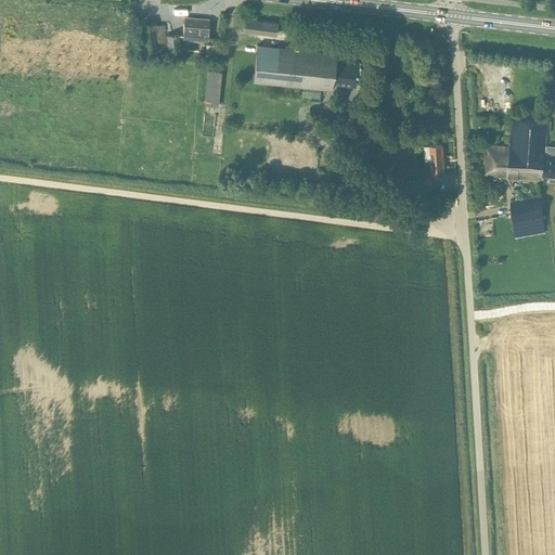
[(207,38),(208,20),(184,17),(183,36),(207,38)]
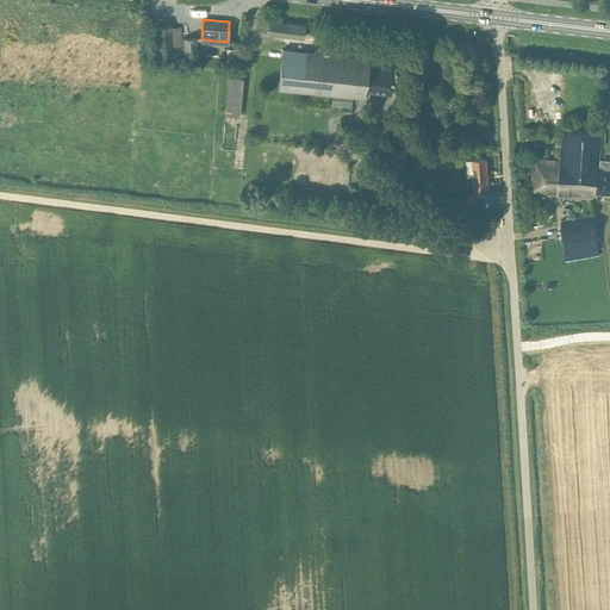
[(267,35),(303,39),(305,24),(269,19),(267,35)]
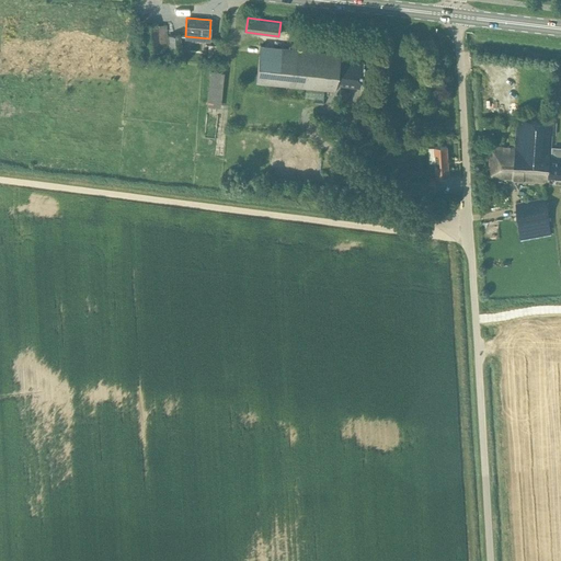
[(158,25),(157,23),(141,24),(144,49),(170,47),(170,52),(181,50),(180,34),(167,35),(165,24),(158,25)]
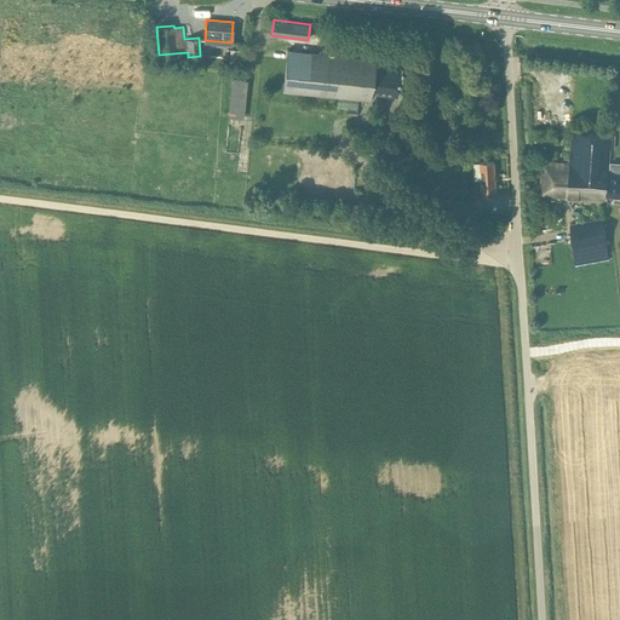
[(230,50),(228,65),(237,65),(239,51),(230,50)]
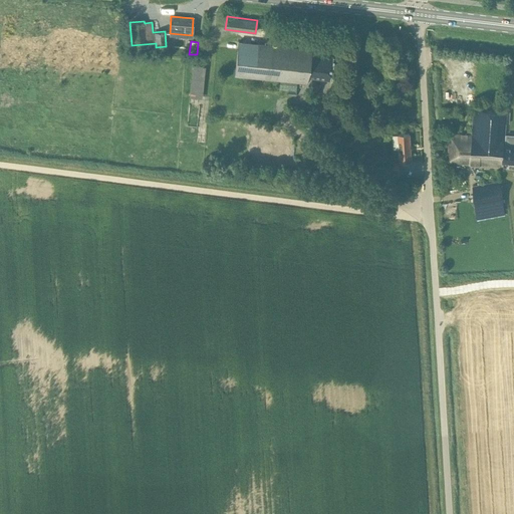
[(330,79),(332,56),(311,53),(311,49),(238,41),(234,75),(280,80),(279,89),(289,90),(288,95),(295,95),(296,82),(306,83),(307,77),(330,79)]
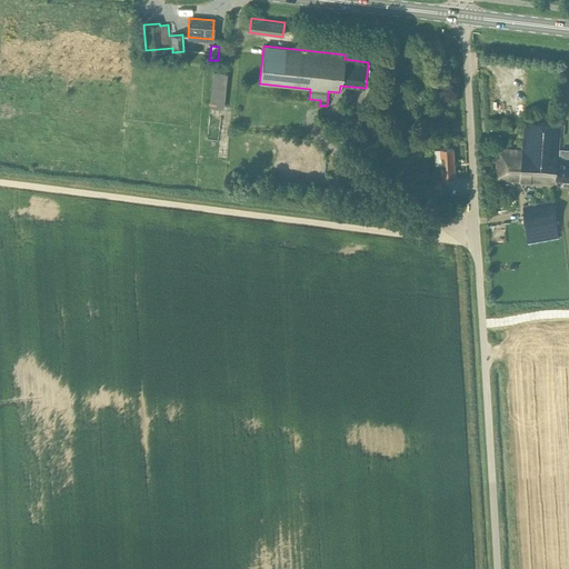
[(222,109),(227,73),(213,72),(210,108),(222,109)]
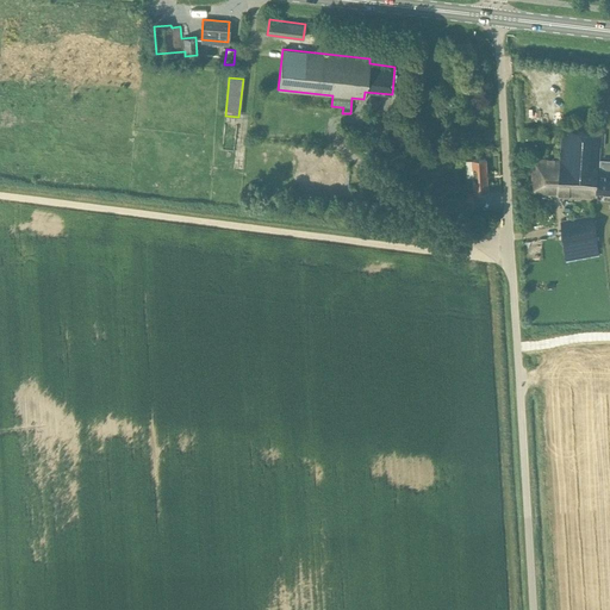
[(577,195),(582,131),(561,129),(560,161),(558,194),(577,195)]
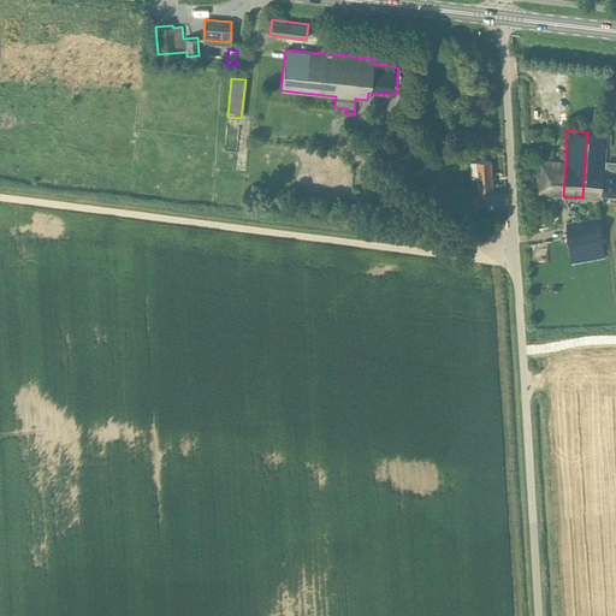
[(602,199),(604,176),(606,134),(587,132),(582,197),(602,199)]
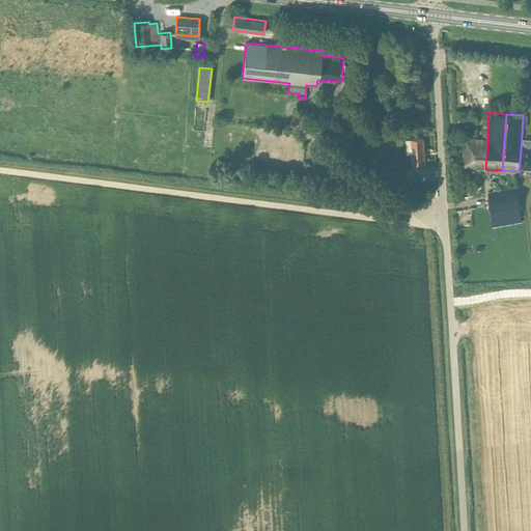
[(413,152),(424,152),(423,138),(412,139),(413,152)]
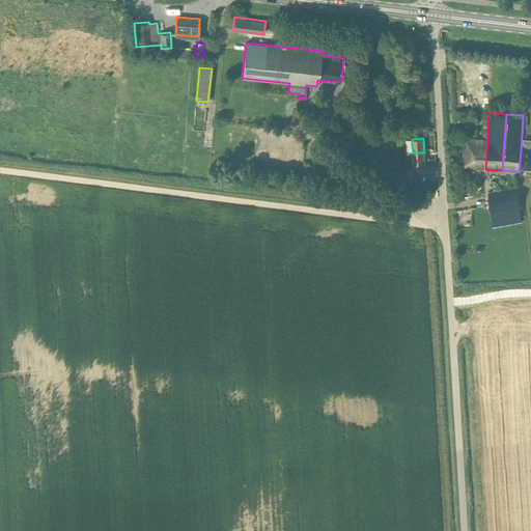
[(485,169),(487,140),(464,138),(462,167),(485,169)]
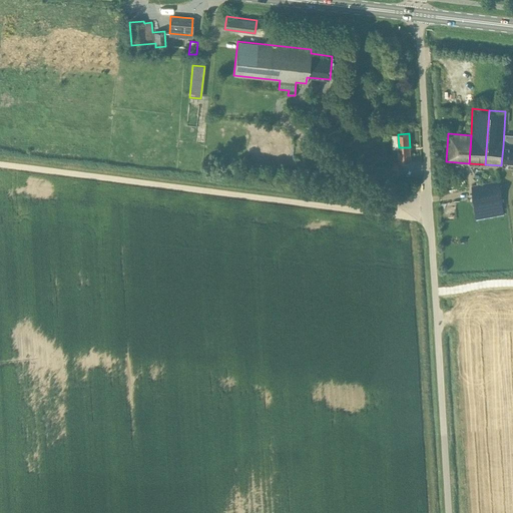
[(503,146),(501,165),(502,165),(502,161),(512,161),(512,148),(509,148),(509,145),(505,145),(505,146),(503,146)]
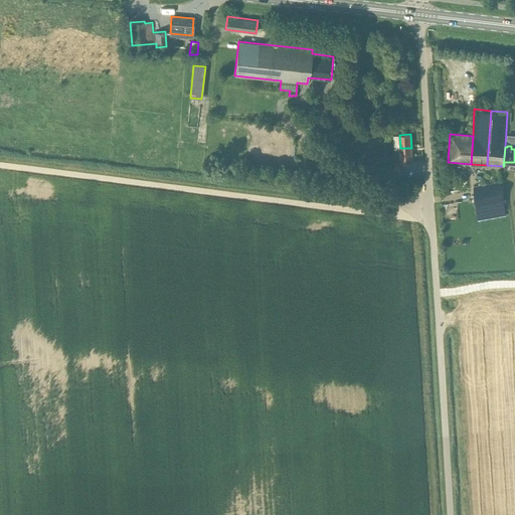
[(411,148),(400,148),(394,149),(395,157),(400,157),(400,162),(411,162),(411,148)]
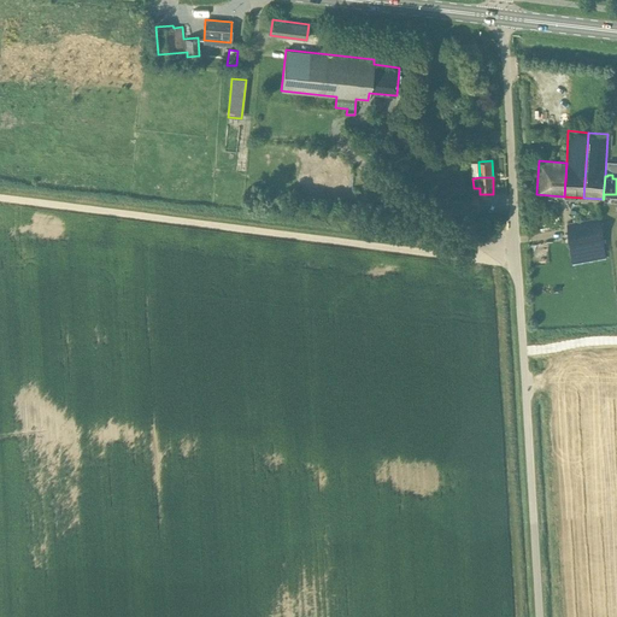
[(465,197),(459,197),(460,207),(480,207),(480,204),(480,195),(465,197)]
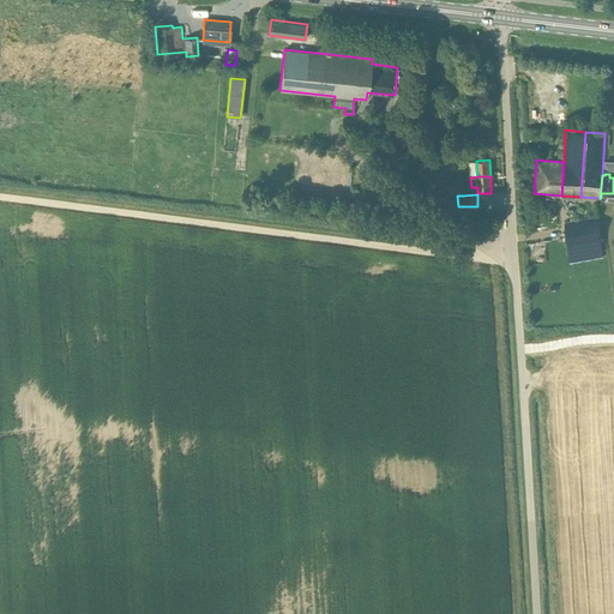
[(603,256),(602,250),(597,217),(565,222),(567,236),(570,254),(590,252),(591,258),(603,256)]
